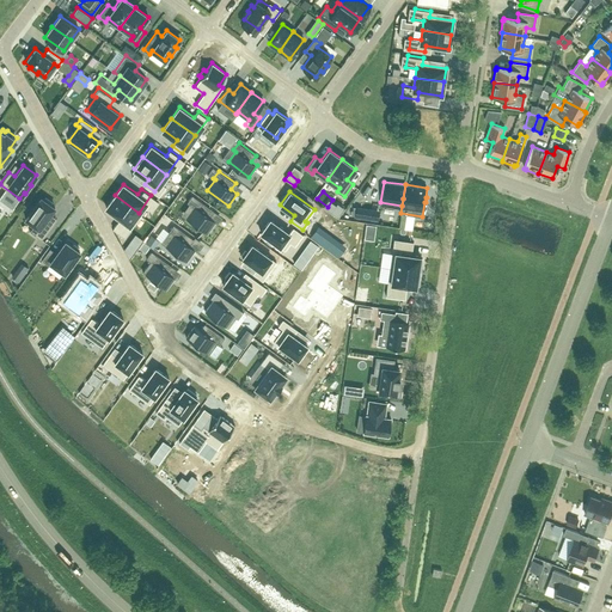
[(115,195),(106,207),(121,218),(116,224),(126,230),(139,213),(115,195)]
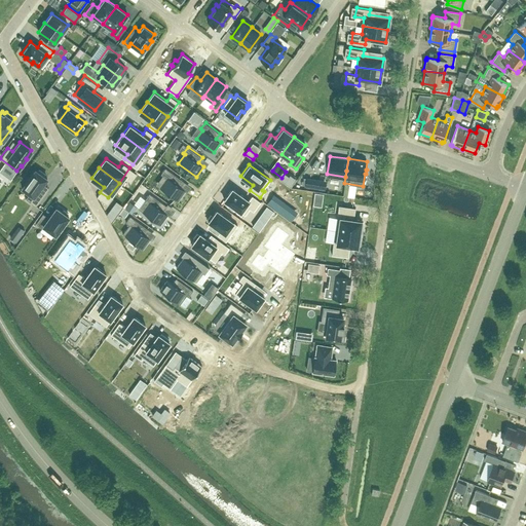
[(38,190),(47,178),(44,176),(45,174),(39,170),(38,171),(35,168),(22,187),(30,193),(26,198),(36,205),(43,194),(38,190)]
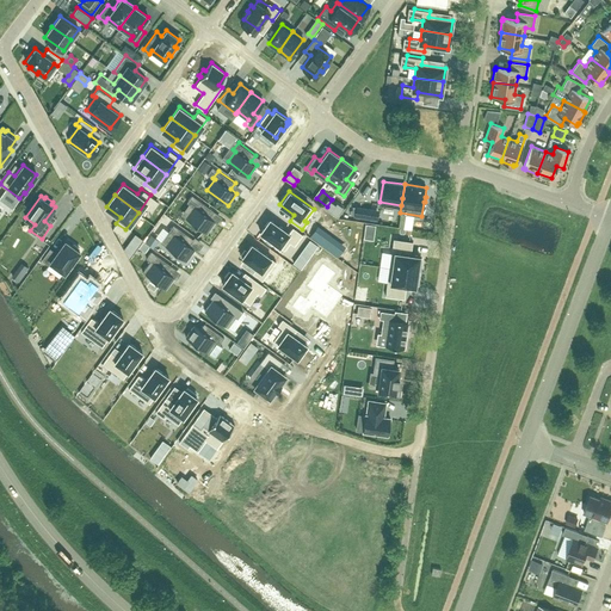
[(195,207),(186,217),(208,233),(216,221),(210,217),(215,211),(198,198),(192,205),(195,207)]
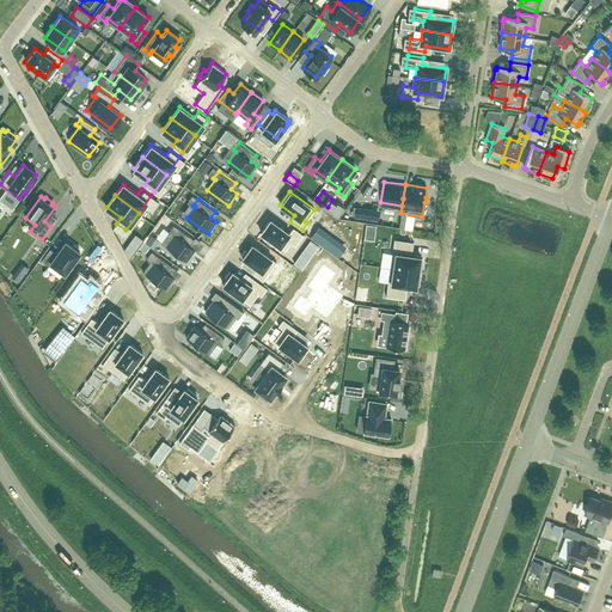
[(270,219),(261,232),(285,250),(291,242),(294,245),(303,234),(293,227),(289,232),(270,219)]
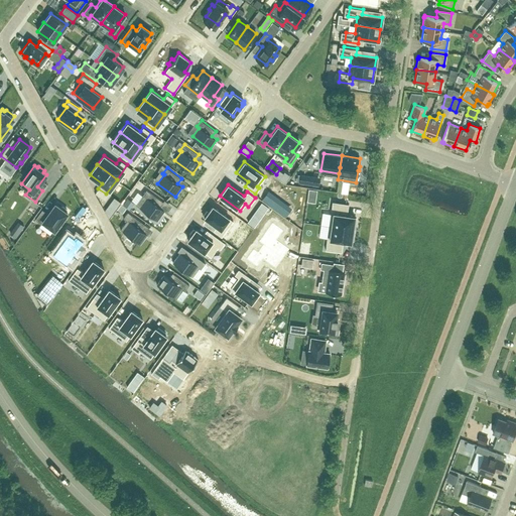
[(147,189),(136,205),(158,220),(165,211),(160,207),(164,202),(147,189)]
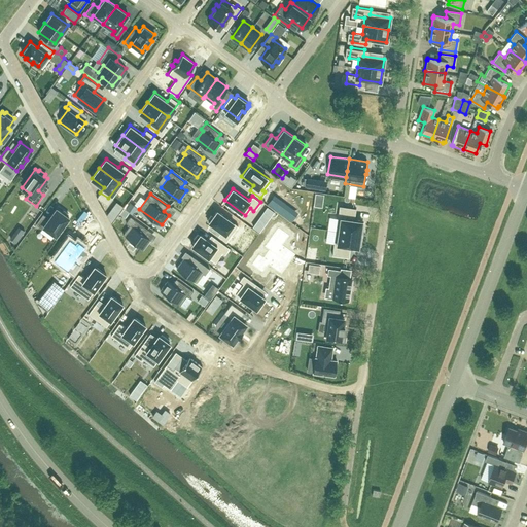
[(338,202),(334,230),(360,234),(362,219),(360,219),(360,216),(352,215),(354,204),(338,202)]
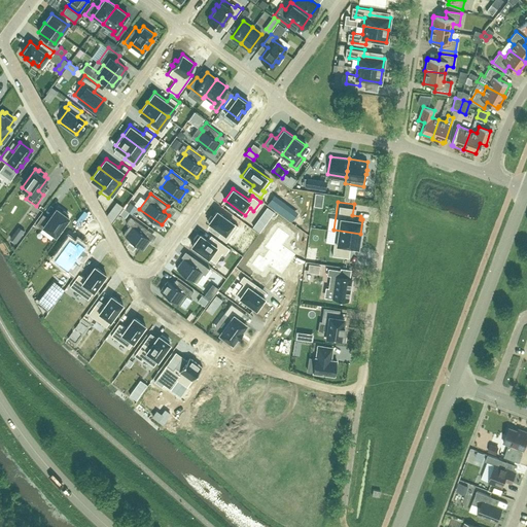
[(43,213),(36,222),(42,227),(43,225),(56,235),(69,216),(67,215),(68,213),(64,210),(62,211),(57,207),(48,217),(43,213)]
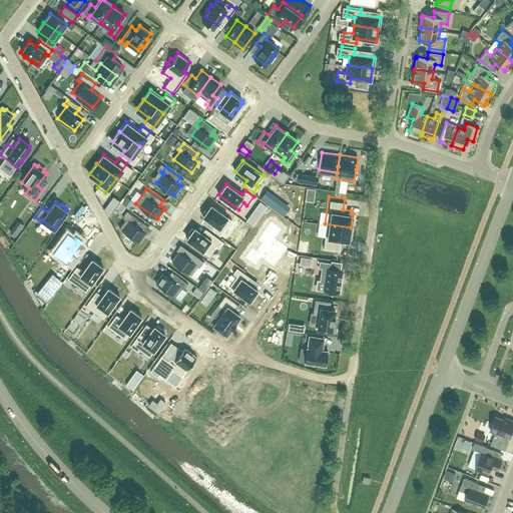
[(205,209),(201,214),(215,224),(211,228),(219,234),(231,218),(211,204),(206,210),(205,209)]
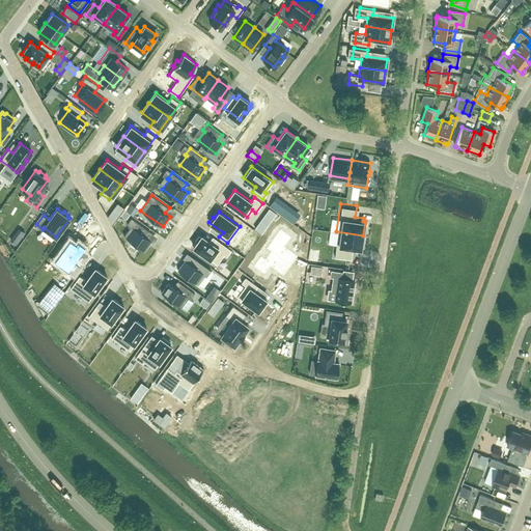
[(134,228),(127,238),(132,242),(131,244),(138,249),(140,247),(144,251),(152,241),(147,238),(151,231),(136,221),(132,227),(134,228)]
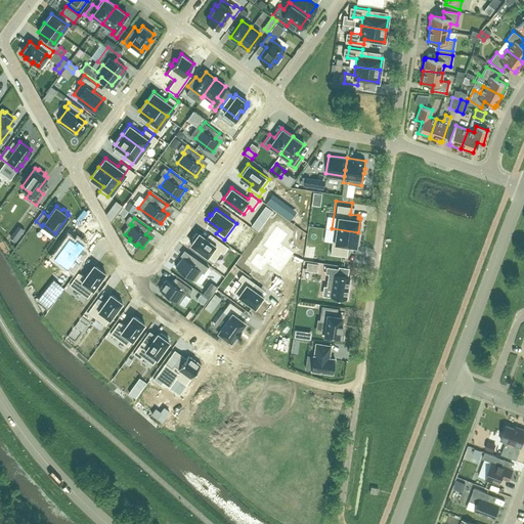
[(272,241),(266,248),(287,262),(294,253),(280,243),(287,234),(275,226),(267,236),(272,241)]
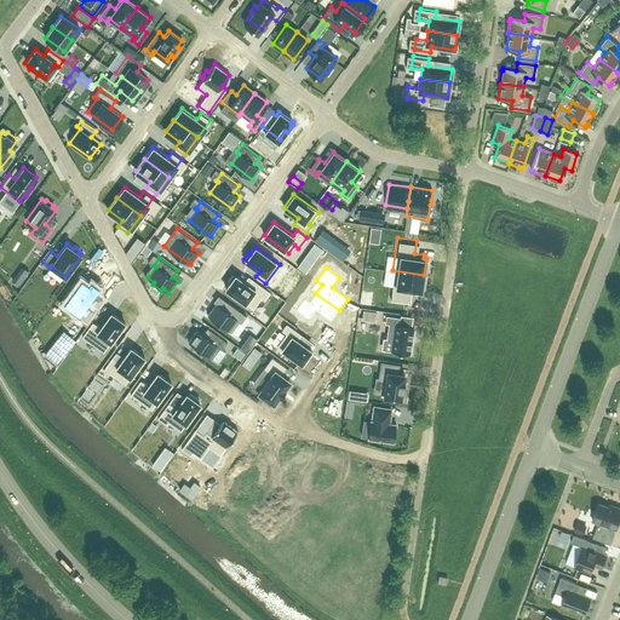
[(392,270),(388,303),(407,305),(409,292),(418,293),(419,291),(422,292),(424,275),(392,270)]
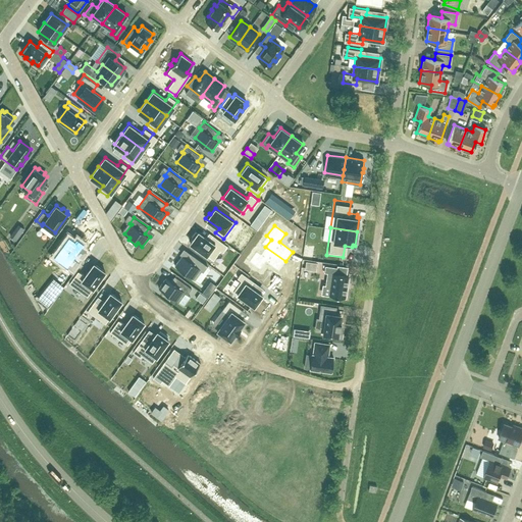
[(73,229),(58,250),(76,263),(86,251),(81,248),(87,239),(86,239),(87,237),(82,233),(81,235),(73,229)]
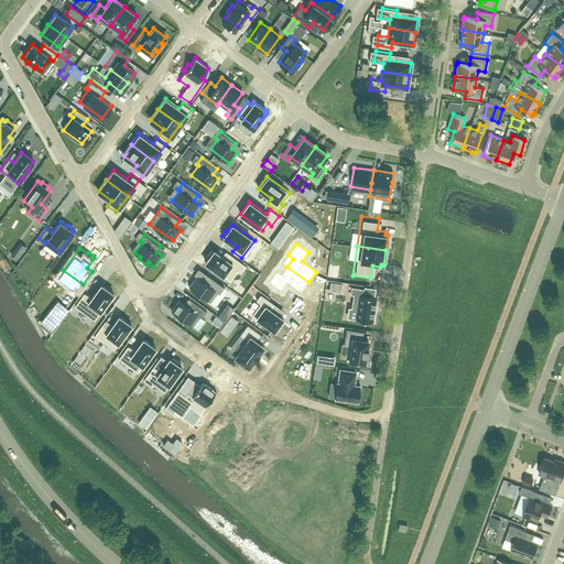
[(208,257),(205,262),(220,273),(219,274),(225,279),(226,277),(229,280),(237,269),(240,270),(245,264),(229,253),(226,258),(214,249),(213,251),(210,250),(207,256),(208,257)]
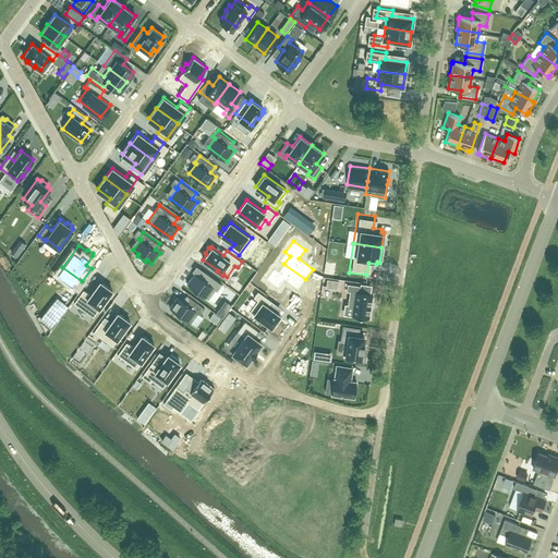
[(274,268),(265,279),(278,288),(283,280),(298,290),(305,279),(283,264),(278,271),(274,268)]
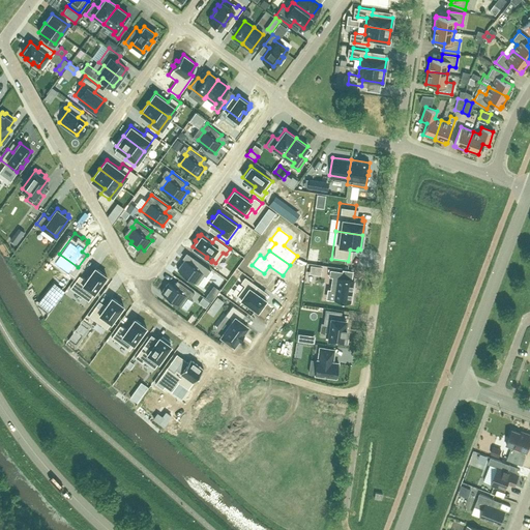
[(184,259),(177,269),(198,284),(204,274),(206,275),(210,269),(194,257),(189,262),(184,259)]
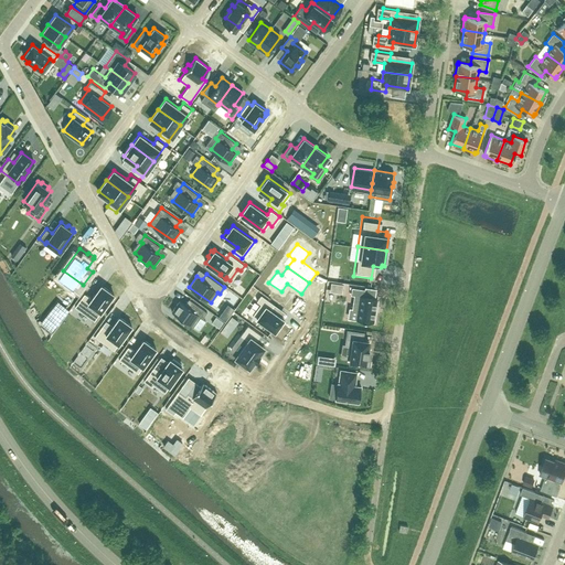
[(331,283),(330,291),(342,292),(343,284),(331,283)]
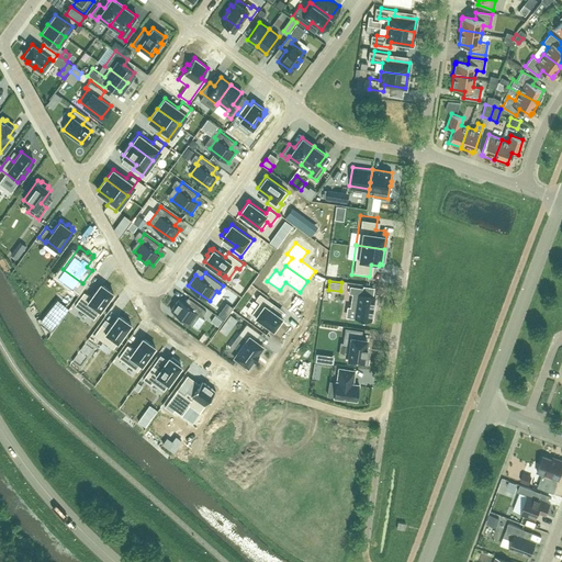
[(83,291),(75,304),(93,318),(113,292),(101,283),(91,296),(83,291)]
